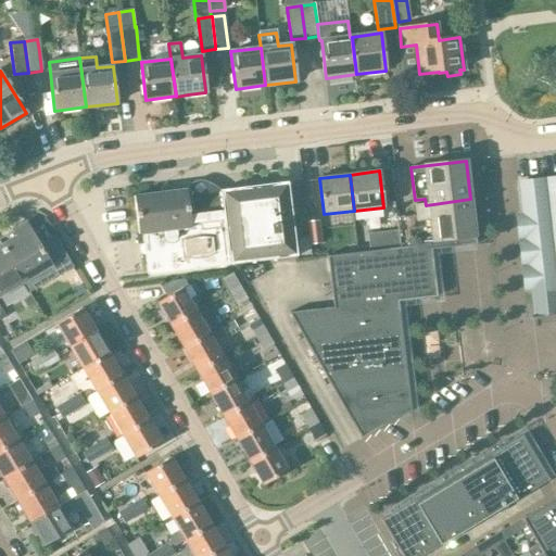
[(222,194),(188,199),(199,268),(298,255),(288,180),(275,182),(268,184),(222,190),(222,194)]
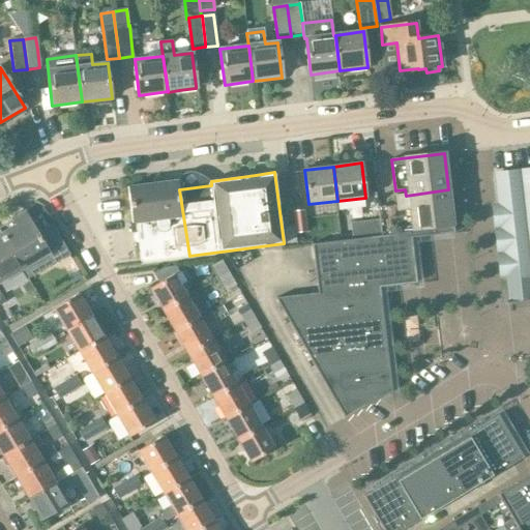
[(494,177),(492,177),(495,203),(494,203),(494,204),(496,204),(498,227),(497,228),(497,229),(502,229),(505,252),(500,252),(500,254),(501,254),(503,276),(502,276),(503,278),(507,277),(529,274),(529,173),(521,175),(521,174),(519,174),(519,175),(494,178),(494,177)]
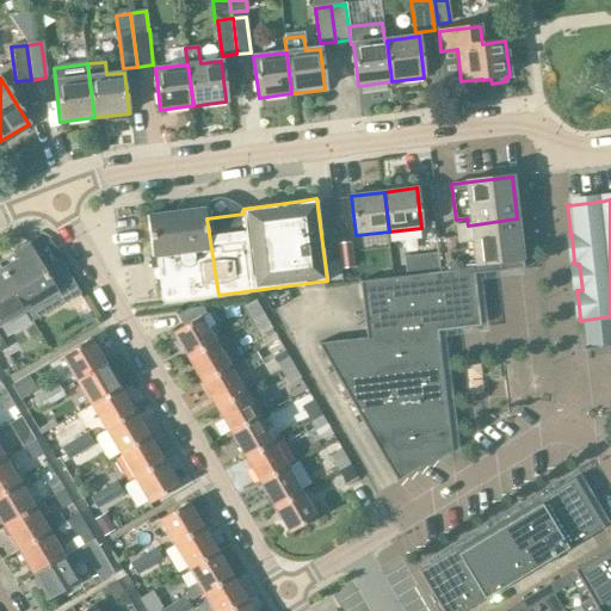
[(205,209),(147,216),(153,258),(158,257),(164,302),(217,295),(207,218),(205,209)]
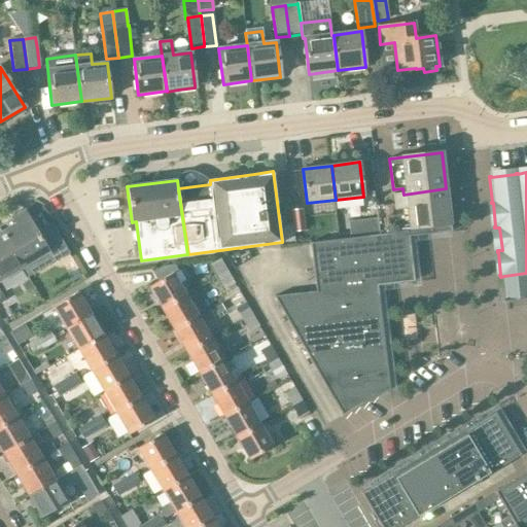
[(405,204),(377,207),(378,218),(380,235),(380,240),(408,237),(451,232),(446,188),(403,195),(405,204)]
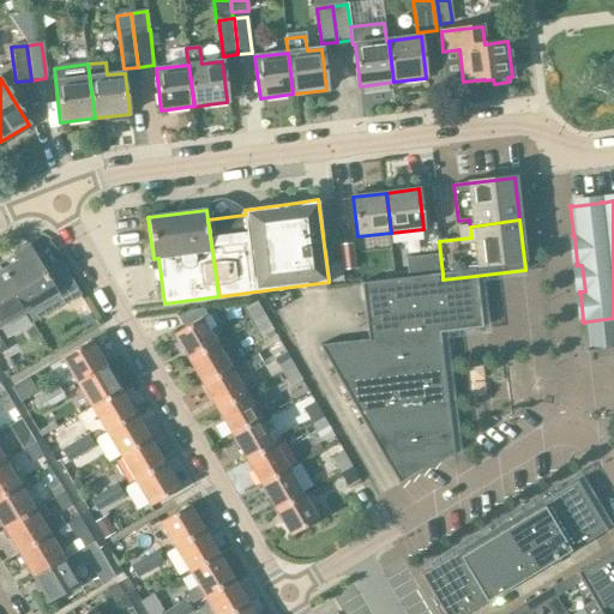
[(29,246),(0,263),(0,268),(26,313),(56,295),(62,307),(80,296),(64,268),(47,277),(29,246)]
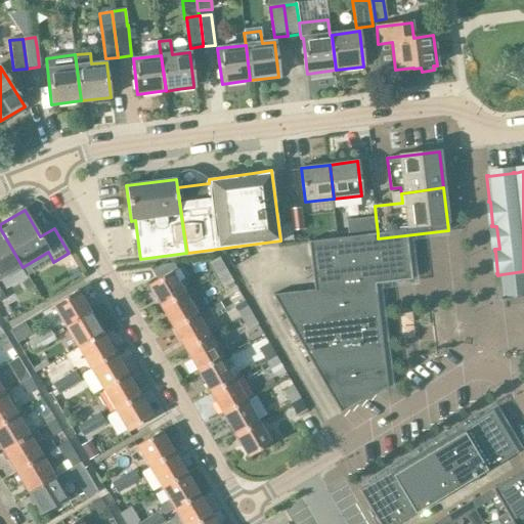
[(376,217),(361,218),(363,234),(378,233),(376,217)]
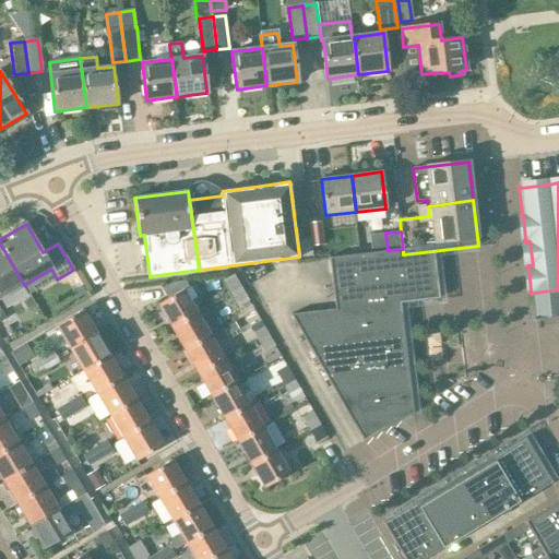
[(0,321),(6,318),(0,308),(0,298),(24,285),(0,244),(0,321)]
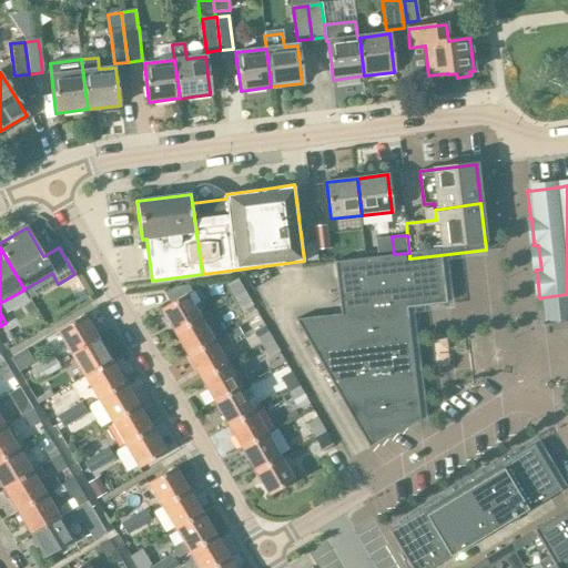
[(409,253),(334,262),(334,263),(340,314),(340,316),(406,307),(446,303),(439,255),(409,259),(409,253)]
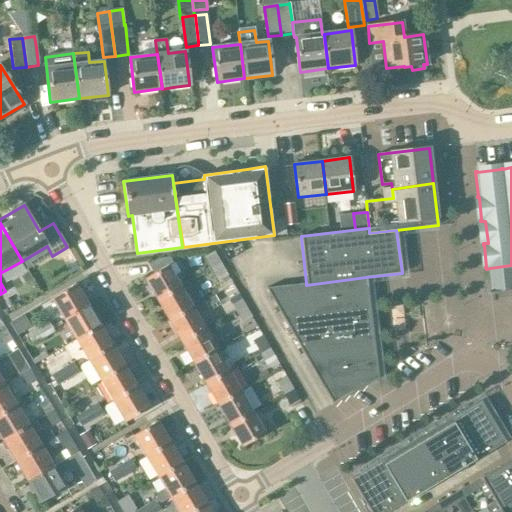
[(204,257),(211,269),(220,263),(214,251),(212,253),(204,257)]
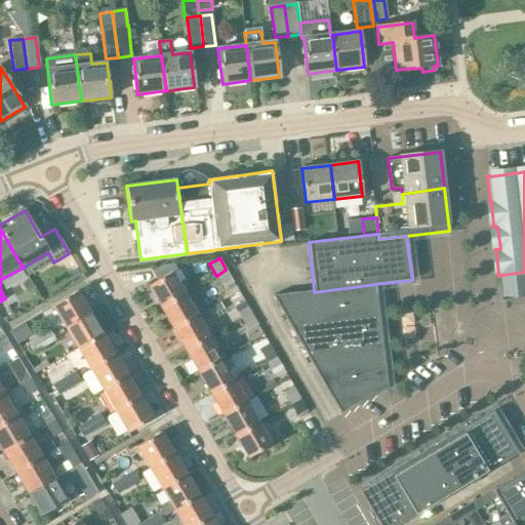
[(149,286),(161,308),(185,293),(189,291),(184,280),(178,283),(172,273),(178,270),(174,263),(163,266),(152,272),(157,281),(149,286)]
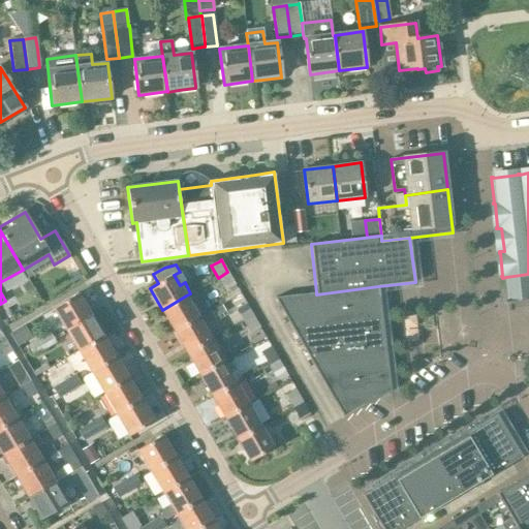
[(76,272),(68,277),(72,284),(81,279),(76,272)]
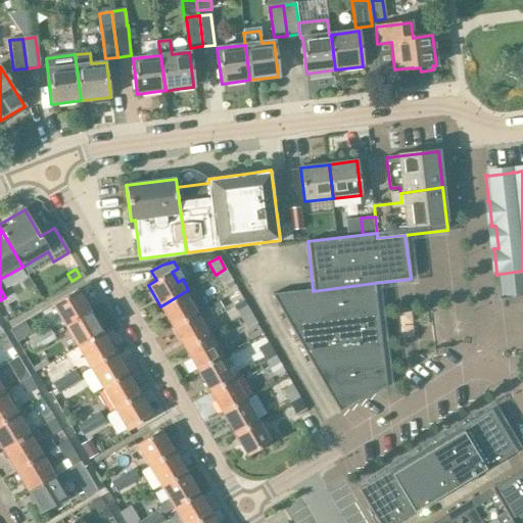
[(225,269),(216,275),(224,287),(233,282),(225,269)]
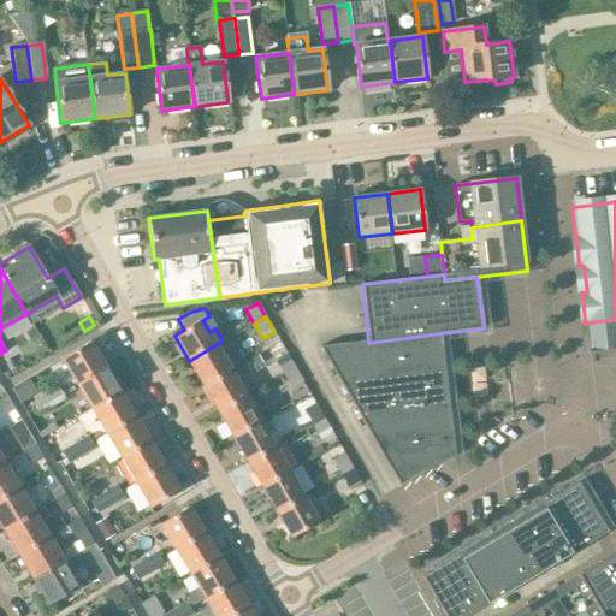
[(593,350),(587,350),(587,353),(615,349),(615,319),(590,323),(593,350)]
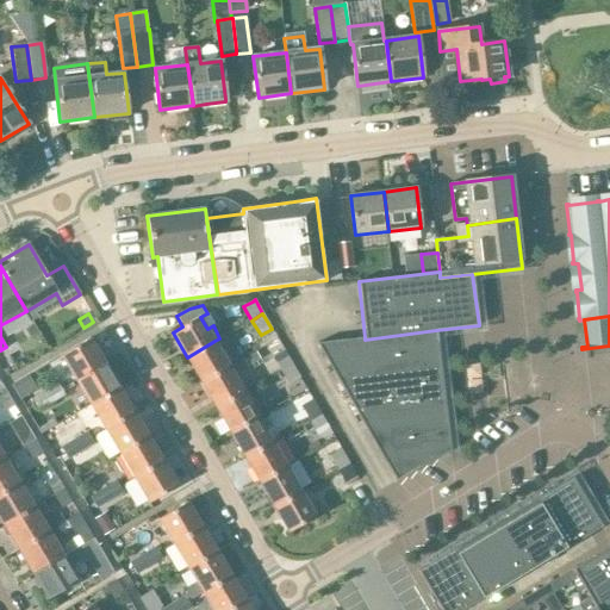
[(365,337),(316,343),(337,380),(441,368),(436,330),(365,340),(365,337)]
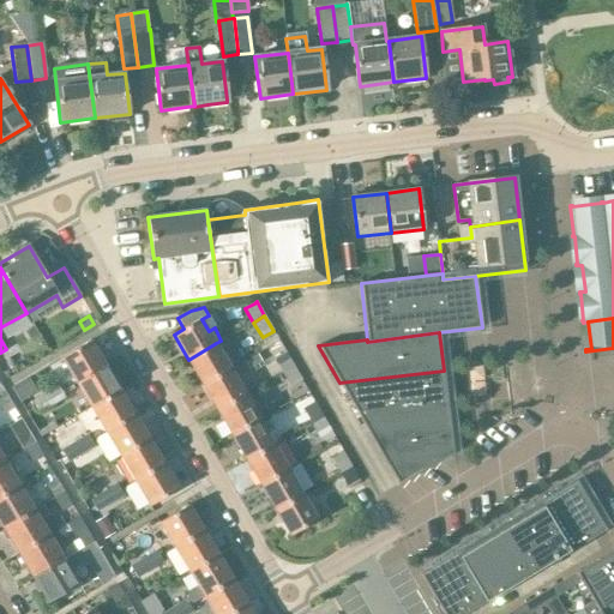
[(62,359),(77,384),(107,366),(92,342),(62,359)]
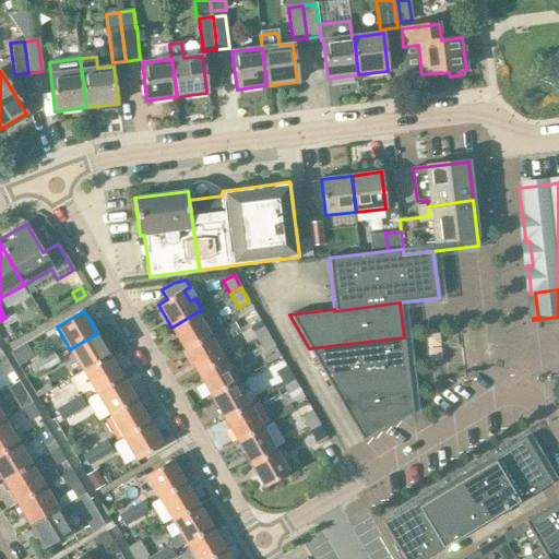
[(171,328),(185,351),(211,335),(197,312),(171,328)]
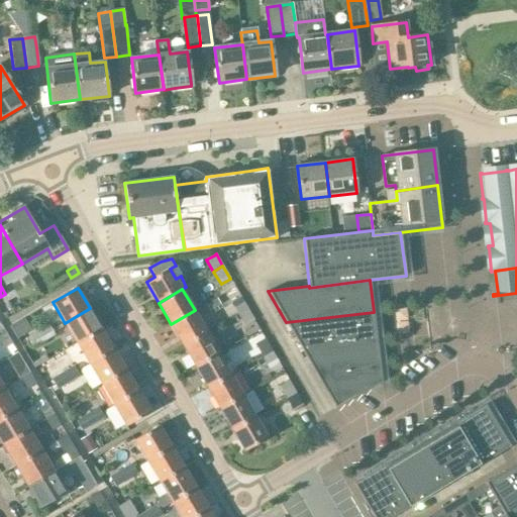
[(230,302),(237,314),(246,308),(239,296),(230,302)]
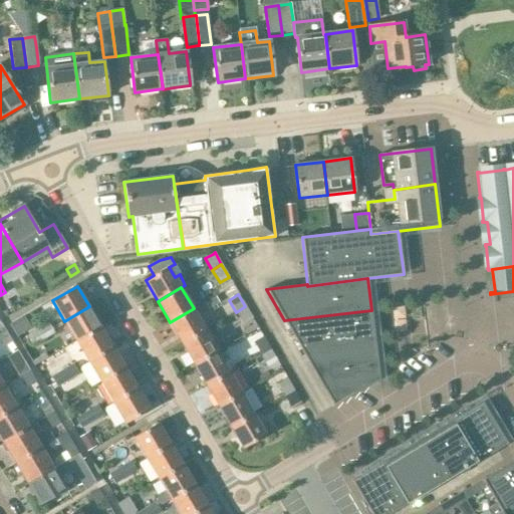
[(64,321),(76,341),(101,326),(89,306),(64,321)]
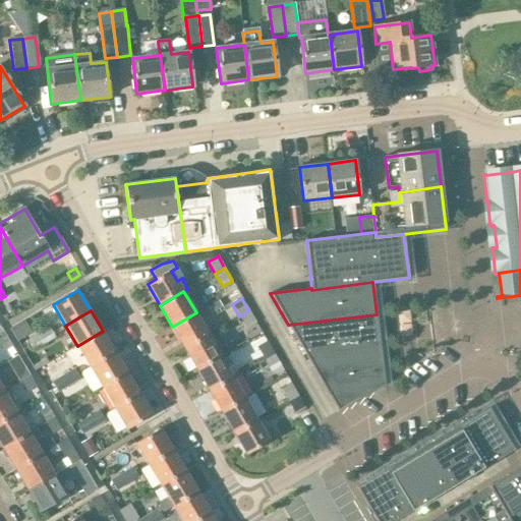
[(248,310),(239,316),(245,329),(255,323),(248,310)]
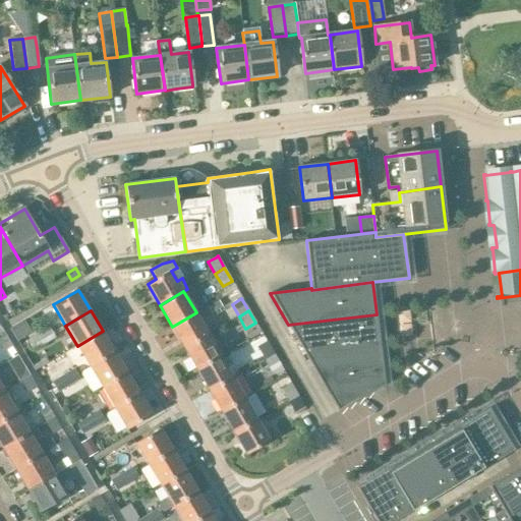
[(172,327),(184,348),(209,335),(196,312),(172,327)]
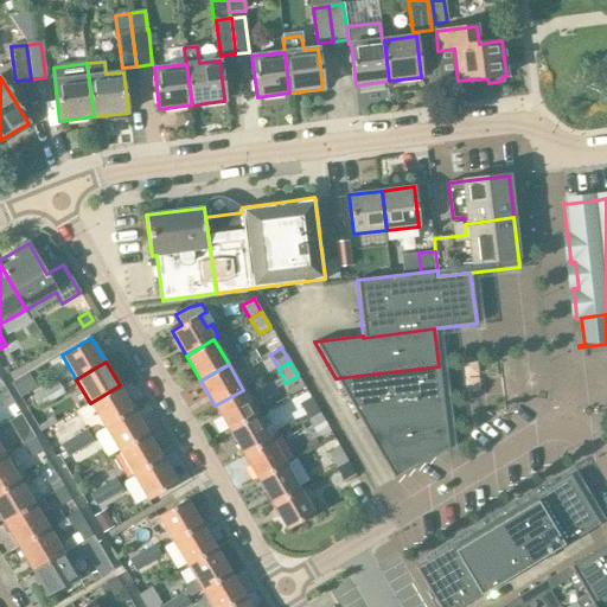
[(439,366),(336,378),(352,408),(442,397),(439,366)]
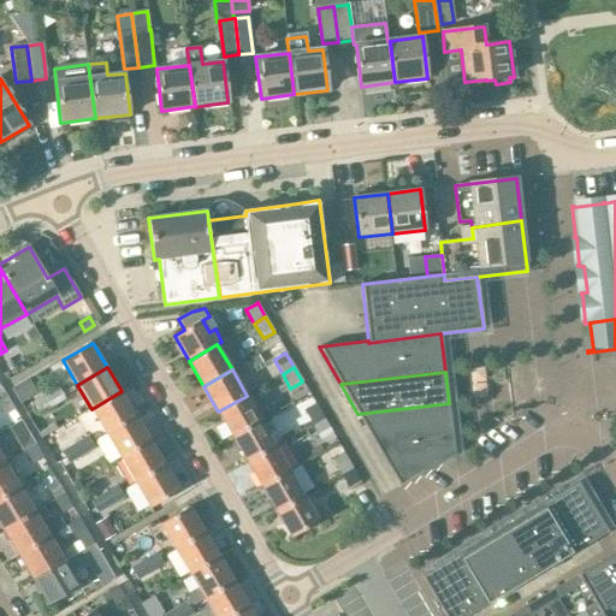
[(65,400),(58,386),(45,395),(53,407),(65,400)]
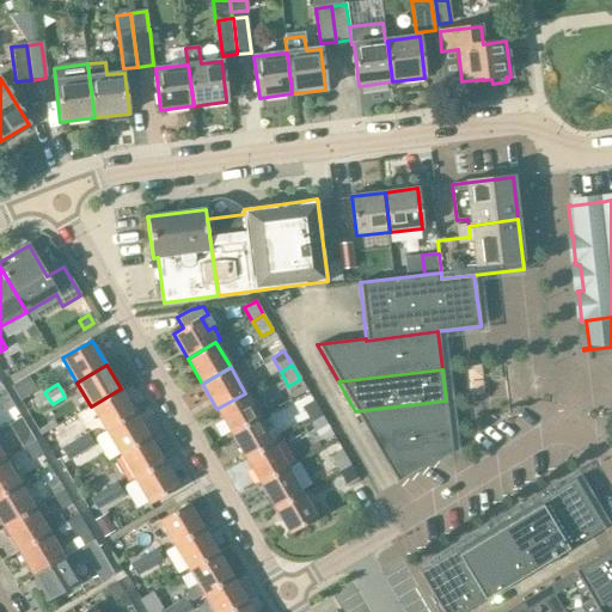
[(91,407),(106,432),(136,414),(121,389),(91,407)]
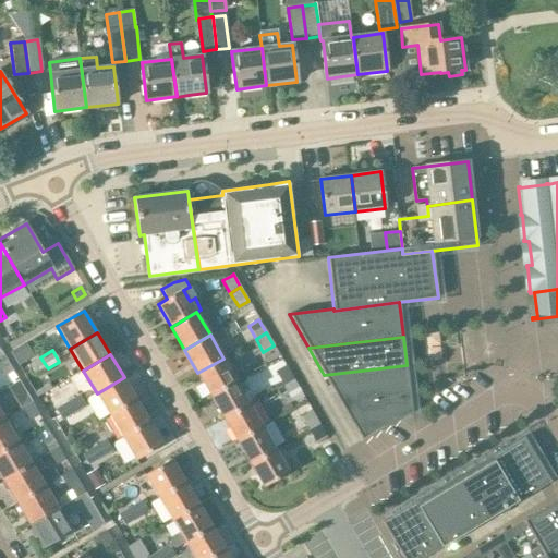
[(40,358),(29,364),(36,376),(48,368),(40,358)]
